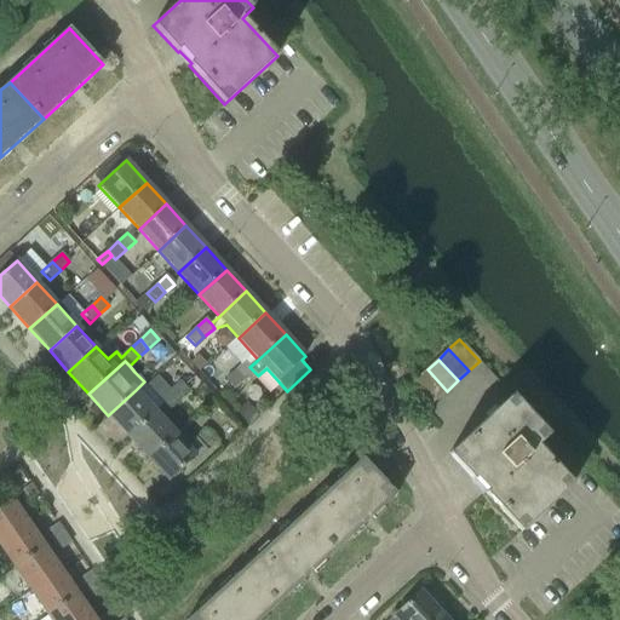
[(245,362),(236,369),(244,379),(253,371),(250,367),(245,362)]
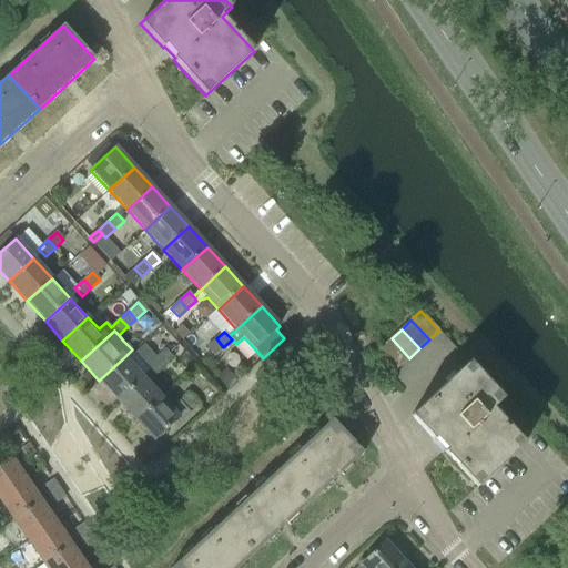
[(216,338),(206,347),(214,356),(223,347),(216,338)]
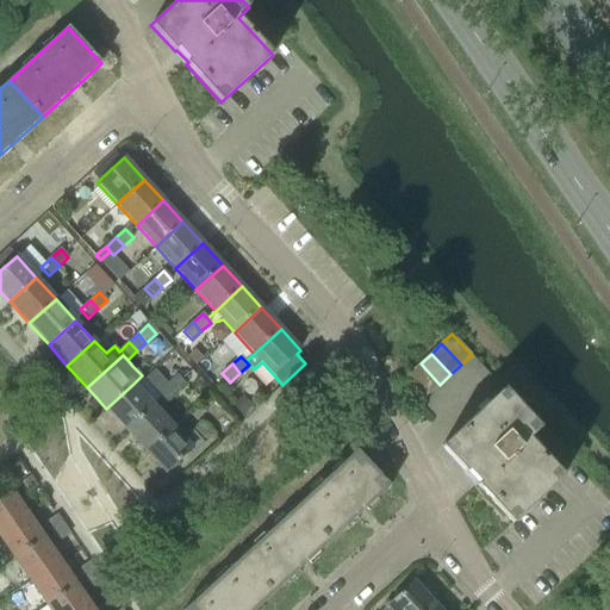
[(421,363),(410,373),(429,394),(440,385),(421,363)]
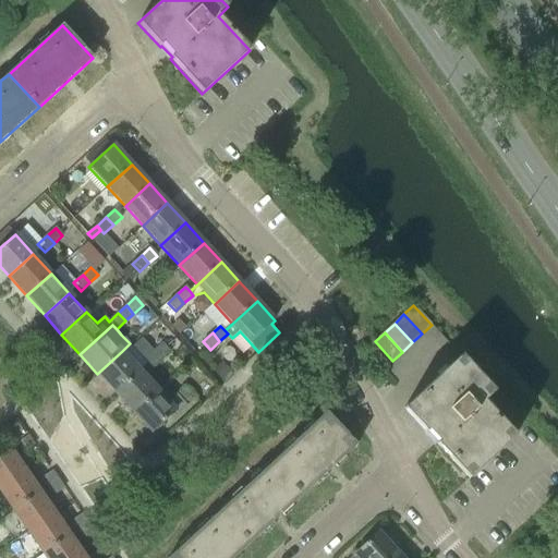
[(383,370),(384,370),(392,361),(375,341),(365,350),(383,370)]
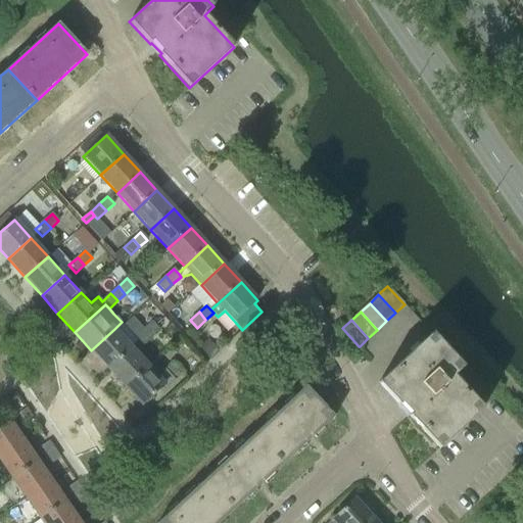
[(114,329),(91,350),(108,368),(131,346),(138,341),(142,345),(151,337),(144,330),(135,338),(122,324),(123,323),(122,322),(114,329)]
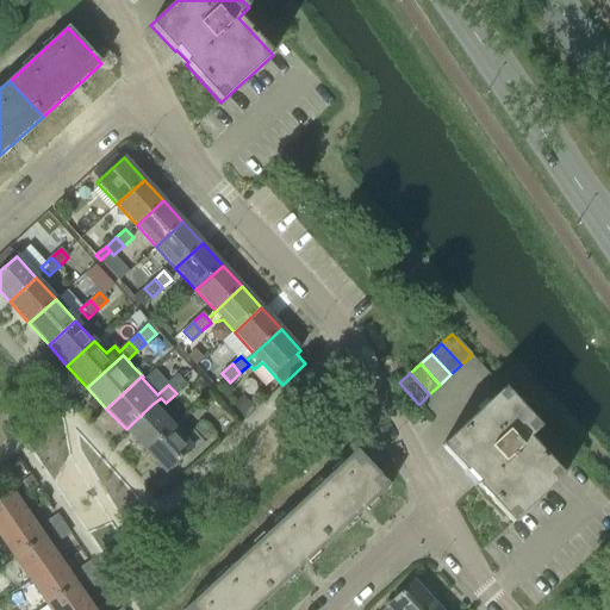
[(176,377),(168,385),(176,393),(185,385),(176,377)]
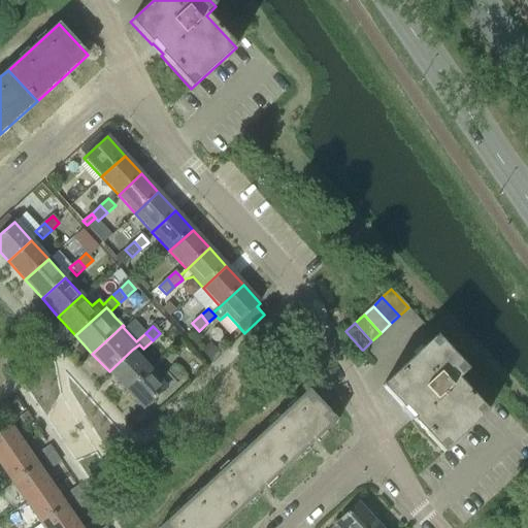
[(436,337),(382,388),(402,410),(404,408),(415,419),(413,421),(443,454),(488,413),(458,381),(467,371),(436,337)]
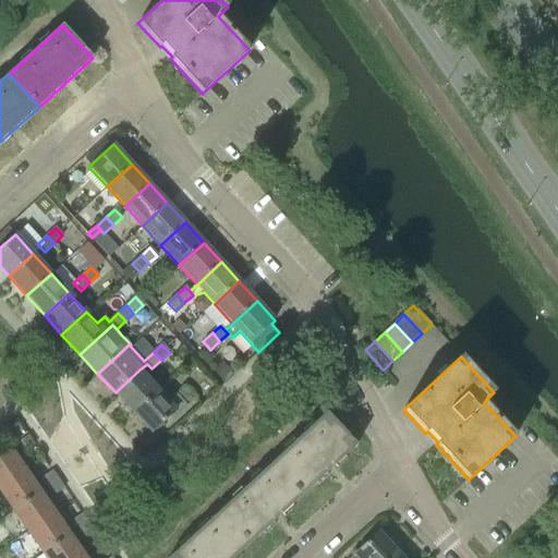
[(231,372),(222,362),(214,371),(222,380),(231,372)]
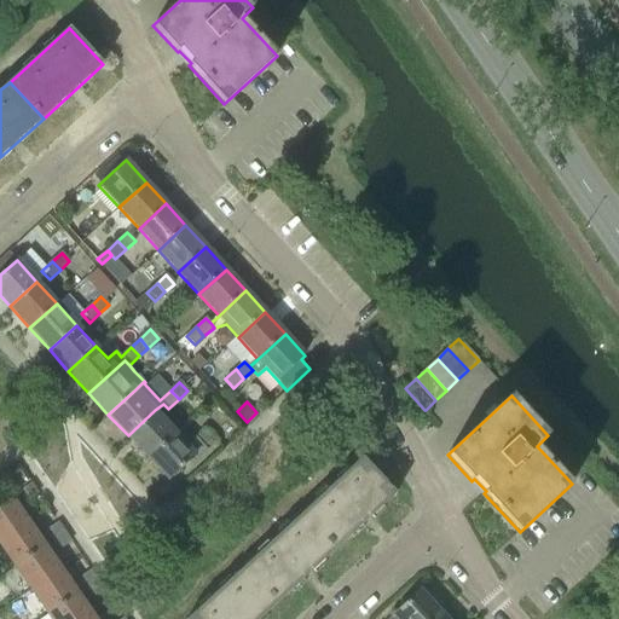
[(155,410),(128,435),(148,457),(174,432),(155,410)]
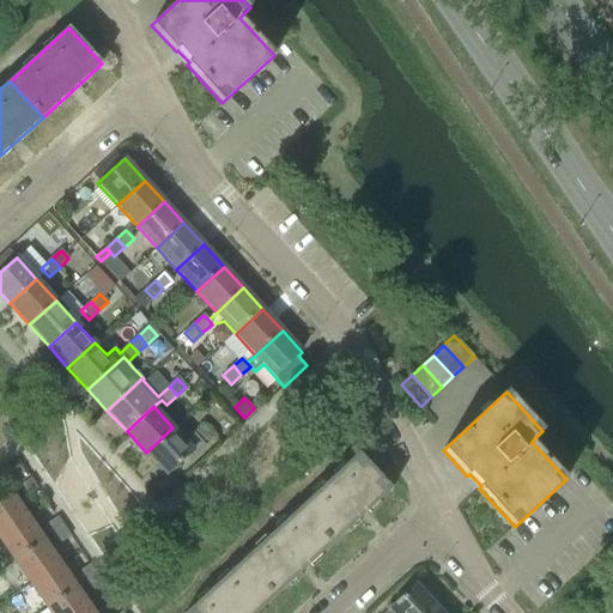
[(173,428),(146,453),(168,477),(194,451),(194,450),(201,443),(211,435),(204,425),(186,442),(173,428)]
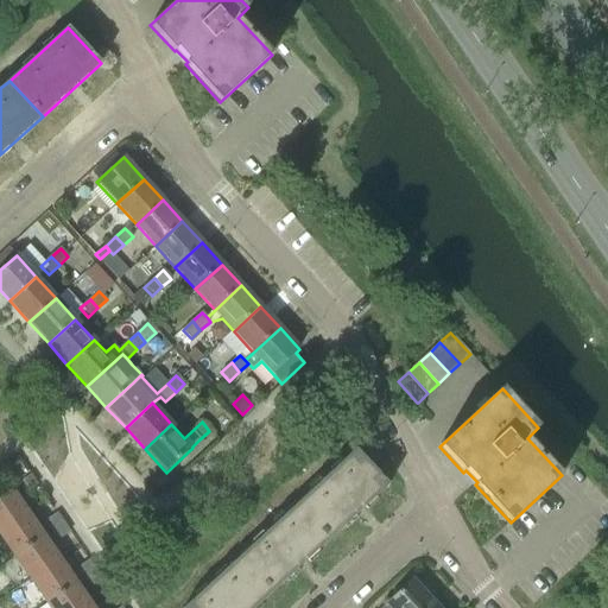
[(388,485),(356,449),(298,504),(331,538),(388,485)]
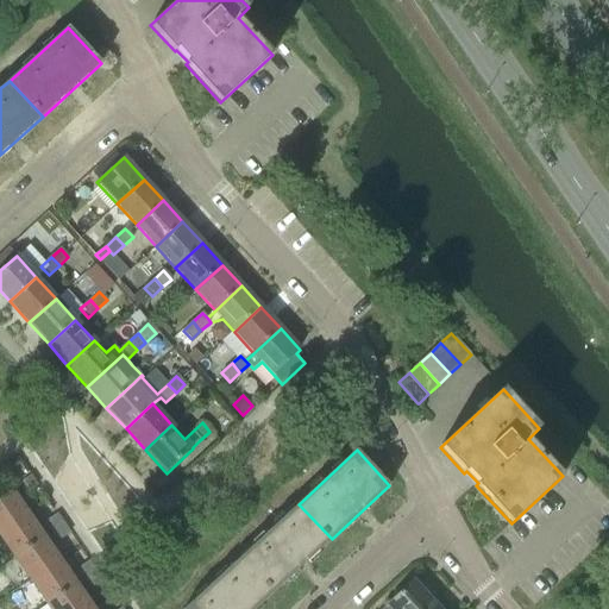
[(25,494),(37,485),(31,476),(19,484),(25,494)]
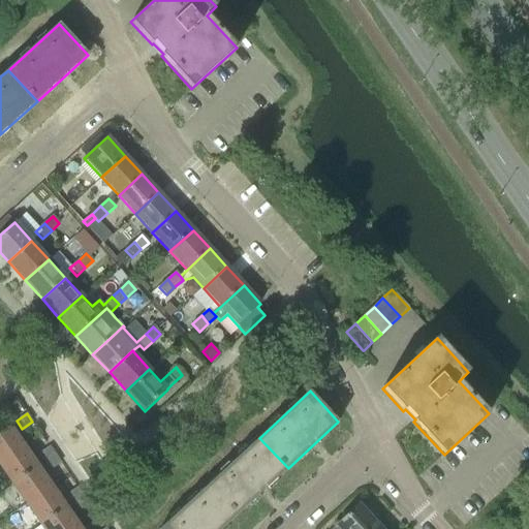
[(0,462),(25,446),(10,425),(0,431),(0,462)]
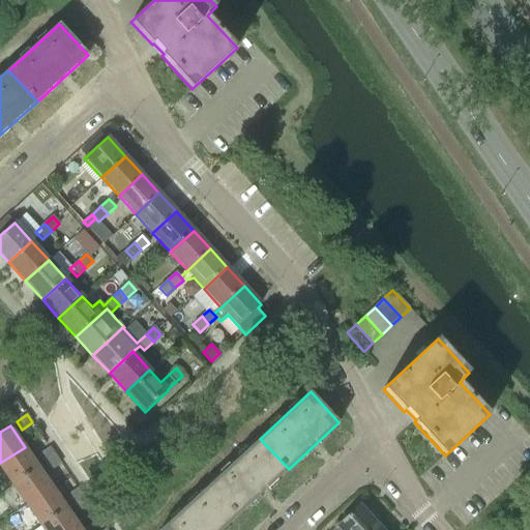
[(260,439),(209,486),(238,517),(289,469),(260,439)]
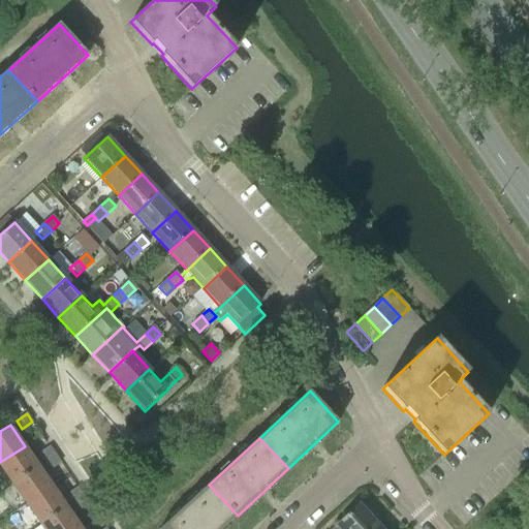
[(38,466),(25,446),(0,462),(0,466),(12,485),(38,466)]
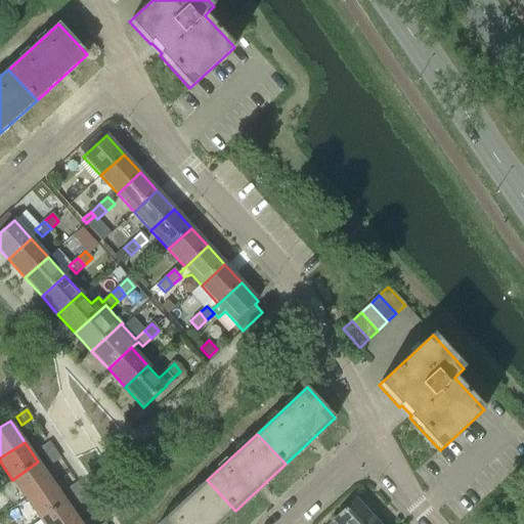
[(39,449),(44,457),(54,450),(49,442),(39,449)]
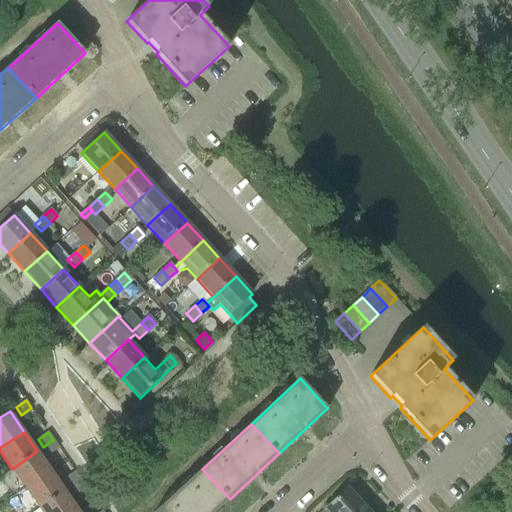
[(59,448),(53,440),(43,447),(48,455),(59,448)]
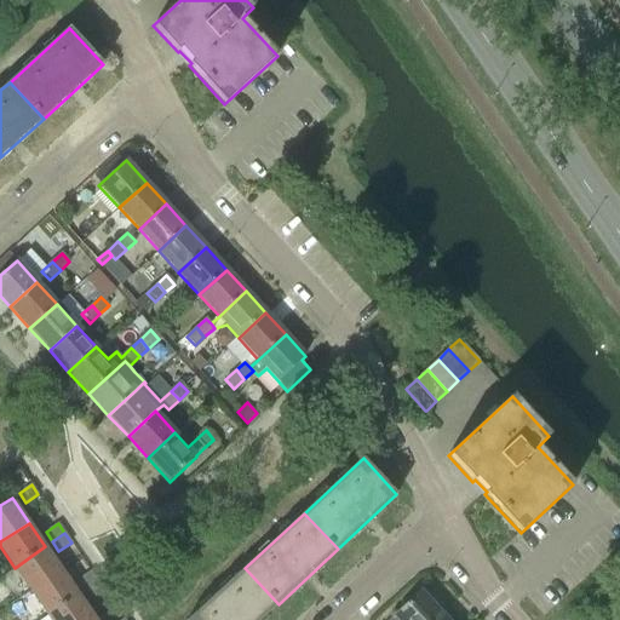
[(62,570),(45,546),(15,568),(32,591),(62,570)]
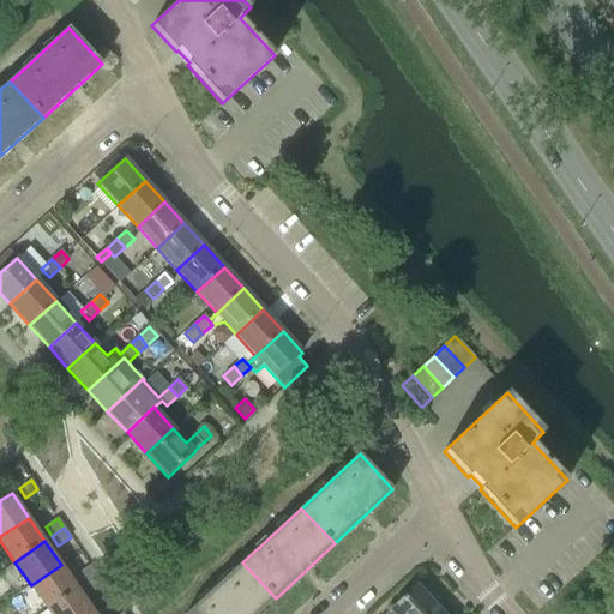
[(258,613),(276,599),(242,563),(186,613),(258,613)]
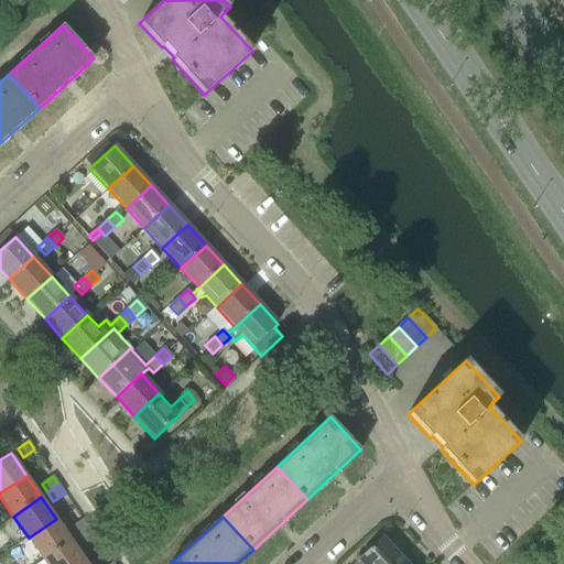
[(71,541),(56,519),(29,538),(43,560),(71,541)]
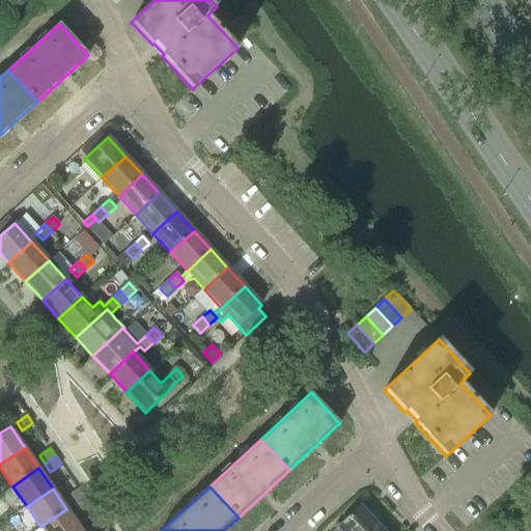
[(67,497),(73,505),(83,498),(78,490),(67,497)]
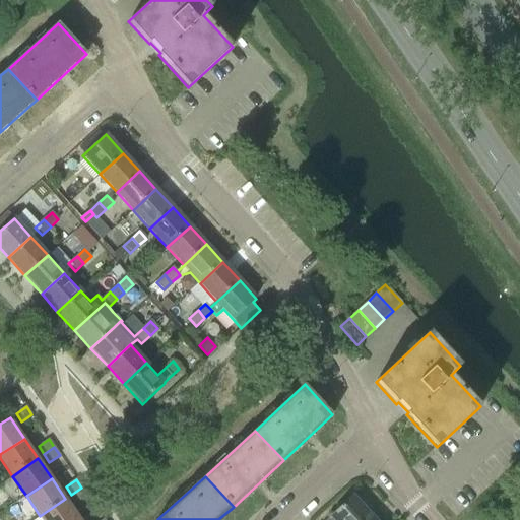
[(87,496),(81,488),(71,495),(77,502),(87,496)]
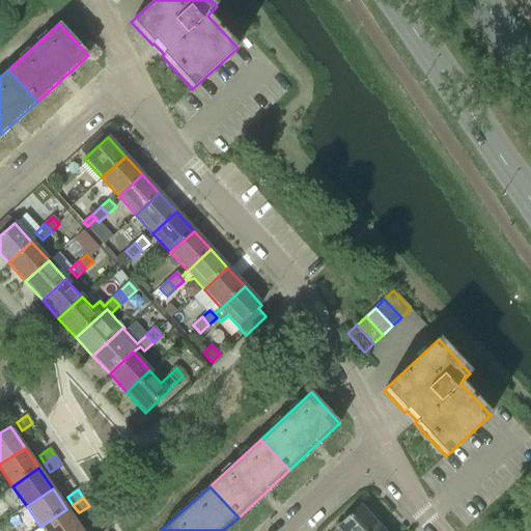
[(371,530),(378,526),(360,506),(332,530),(371,530)]
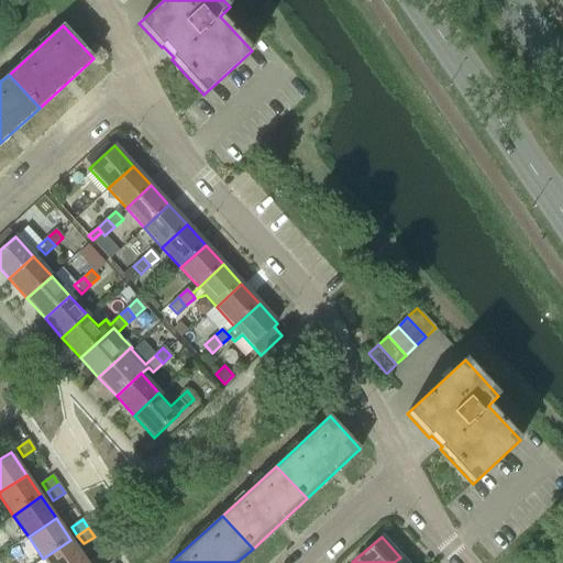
[(0,558),(0,562),(44,562),(26,539),(0,558)]
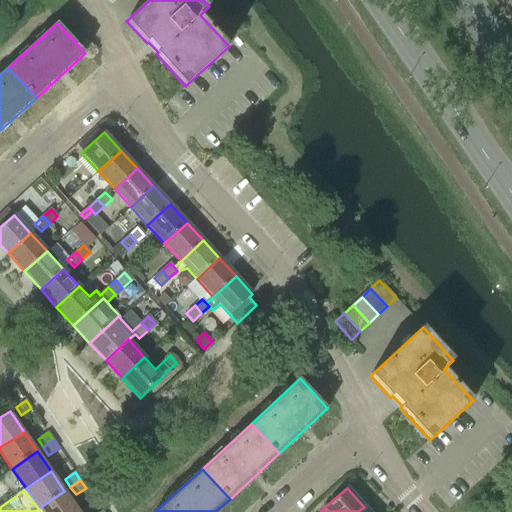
[(39,508),(41,511),(75,511),(78,511),(64,491),(39,508)]
